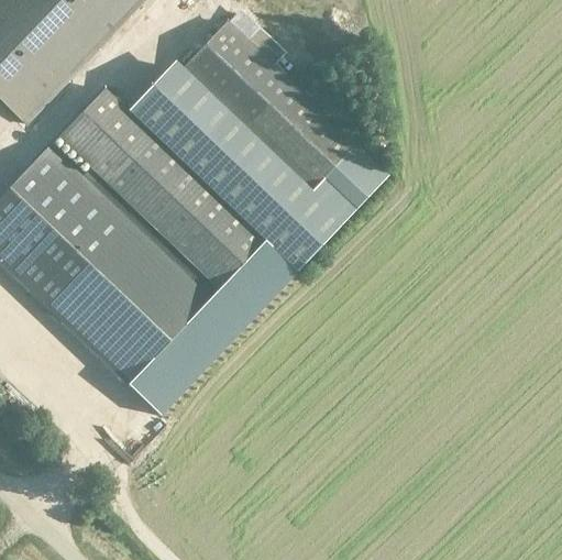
[(0,0),(0,98),(25,123),(142,0),(0,0)]
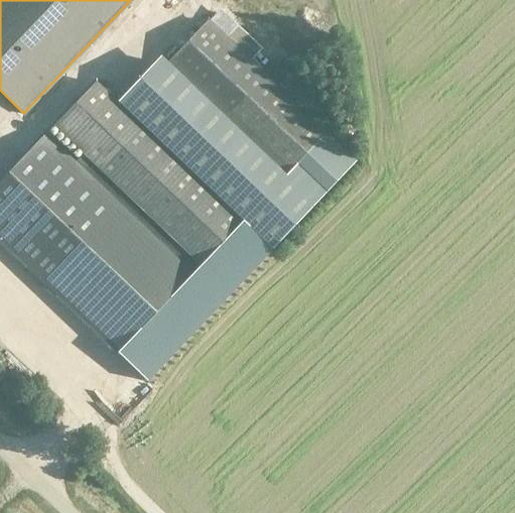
[(203,14),(221,30),(229,21),(210,5),(203,14)]
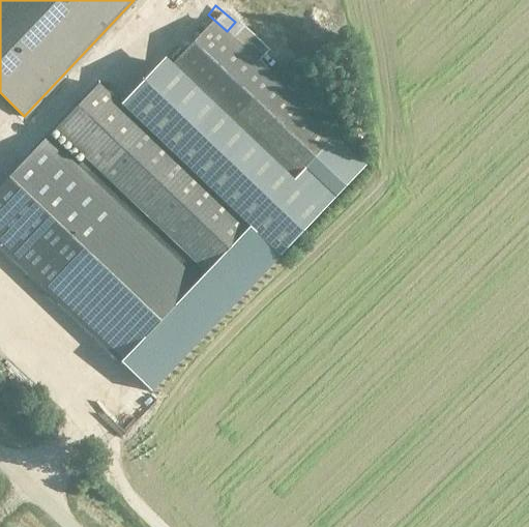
[(98,84),(56,128),(90,160),(82,170),(198,280),(206,271),(248,226),(264,241),(278,255),(364,165),(334,136),(213,21),(173,63),(167,57),(120,105),(98,84)]
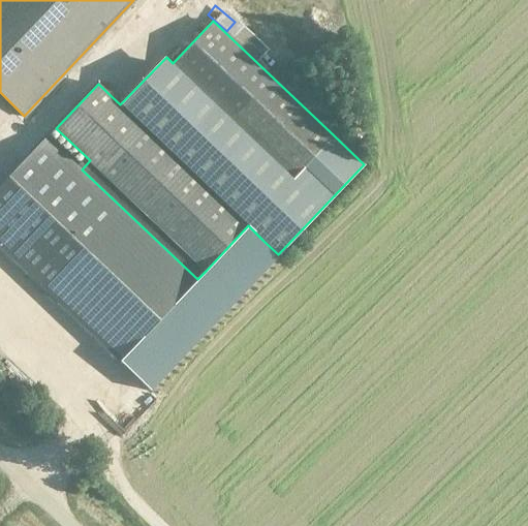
[(48,136),(0,186),(0,245),(120,360),(197,279),(82,169),(48,136)]
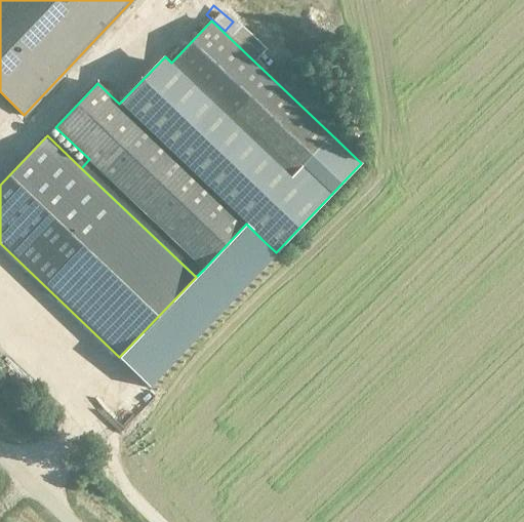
[(196,277),(119,357),(133,370),(149,386),(276,252),(262,239),(246,224),(204,269),(196,277)]
